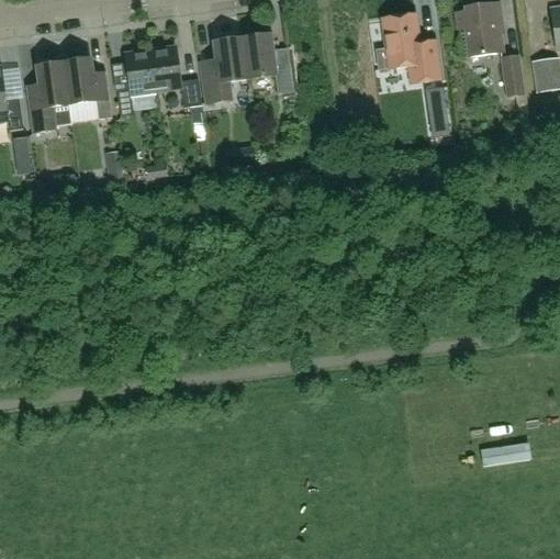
[(465,10),(455,12),(458,29),(463,28),(468,56),(502,51),(497,22),(501,22),(499,2),(463,7),(465,10)]
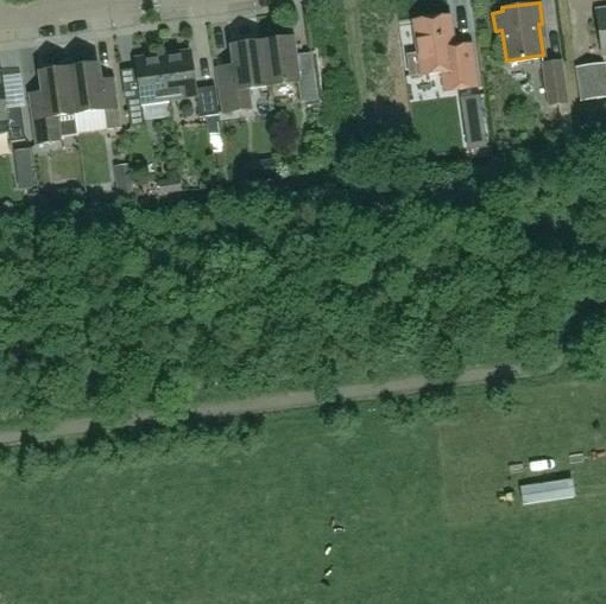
[(605,7),(595,8),(601,53),(605,52),(605,7)]
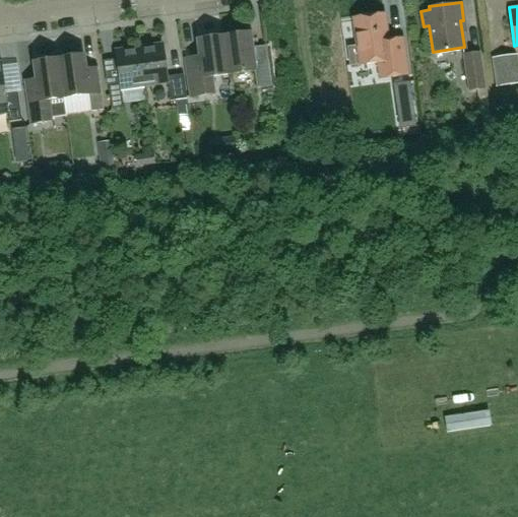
[(383,12),(352,16),(357,45),(346,46),(349,64),(377,60),(380,76),(406,73),(401,37),(387,39),(383,12)]
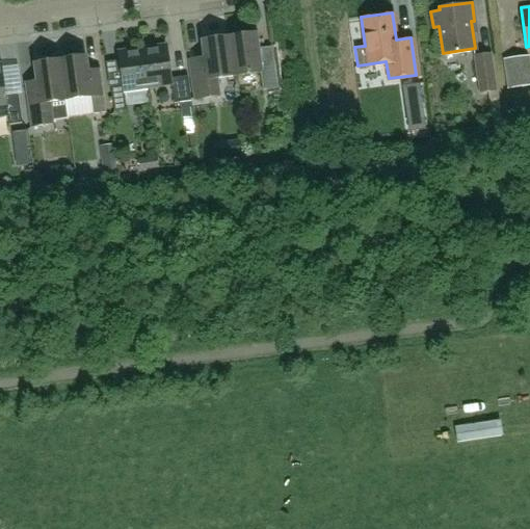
[(255,31),(228,35),(233,74),(260,71),(262,88),(276,86),(271,45),(257,47),(255,31)]
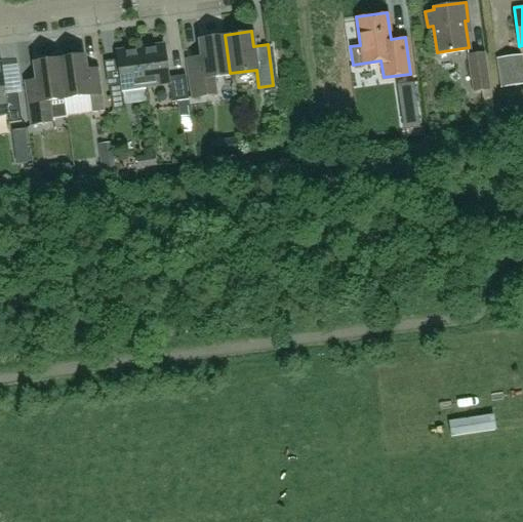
[(212,76),(230,73),(225,35),(198,38),(201,63),(188,65),(192,95),(215,92),(212,76)]
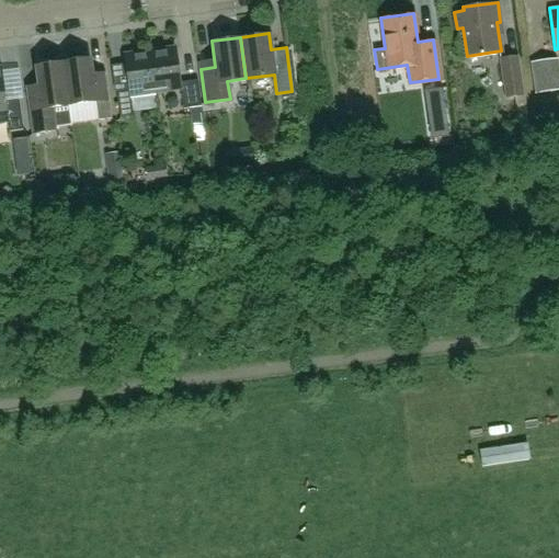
[(174,46),(149,49),(155,91),(180,88),(182,107),(201,104),(197,78),(179,81),(174,46)]
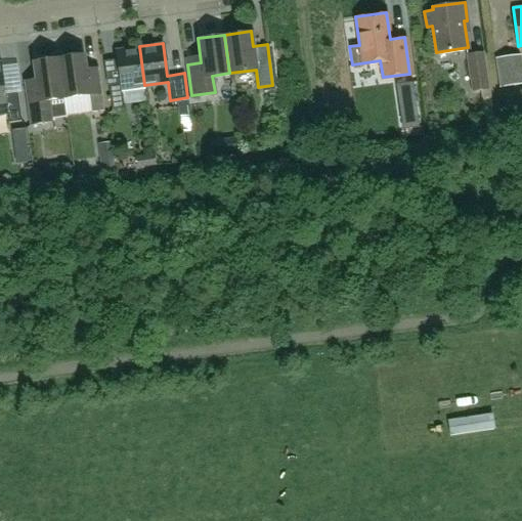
[(144,85),(139,46),(115,50),(120,82),(107,84),(112,109),(123,106),(121,88),(144,85)]
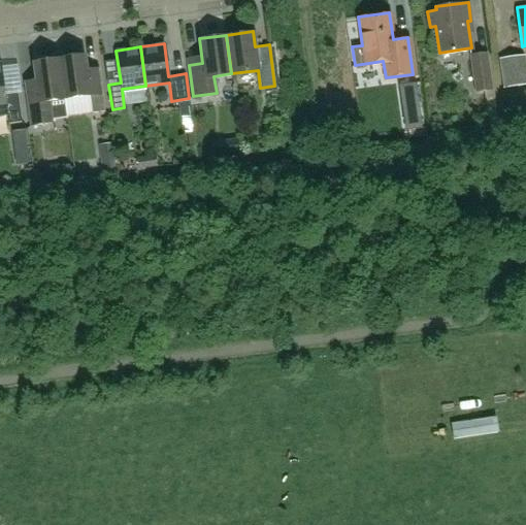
[(483,89),(491,88),(492,88),(487,52),(469,54),(474,91),(483,89)]
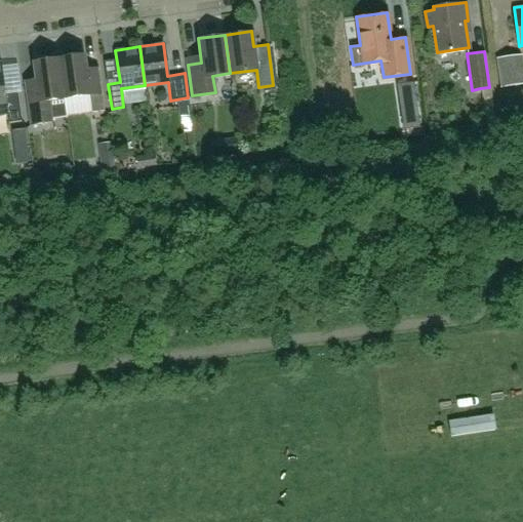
[(522,81),(522,71),(521,53),(496,56),(499,85),(522,81)]
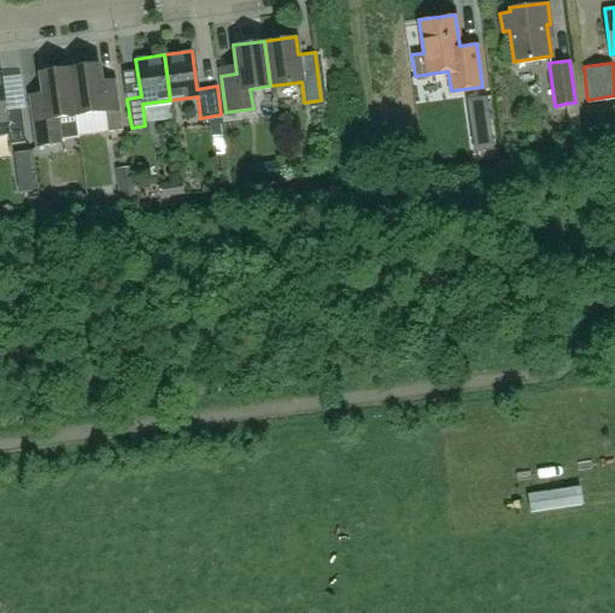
[(98,64),(69,68),(75,113),(105,110),(107,130),(122,128),(115,78),(101,81),(98,64)]
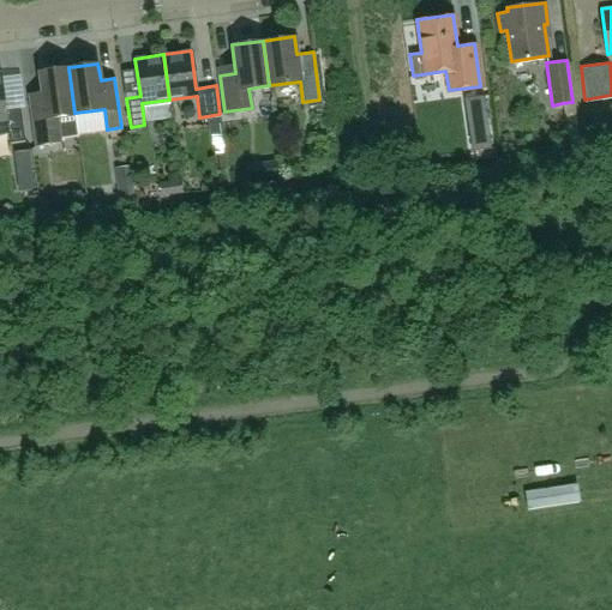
[(78,134),(75,113),(69,67),(39,72),(41,92),(27,94),(34,144),(59,140),(59,137),(78,134)]
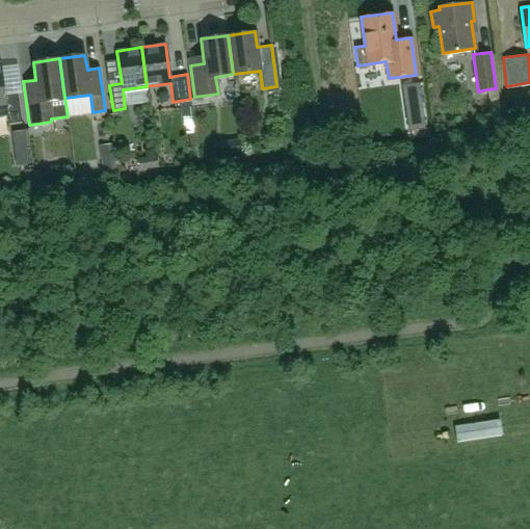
[(0,62),(0,115),(7,114),(8,123),(21,121),(17,93),(4,94),(1,65),(0,62)]
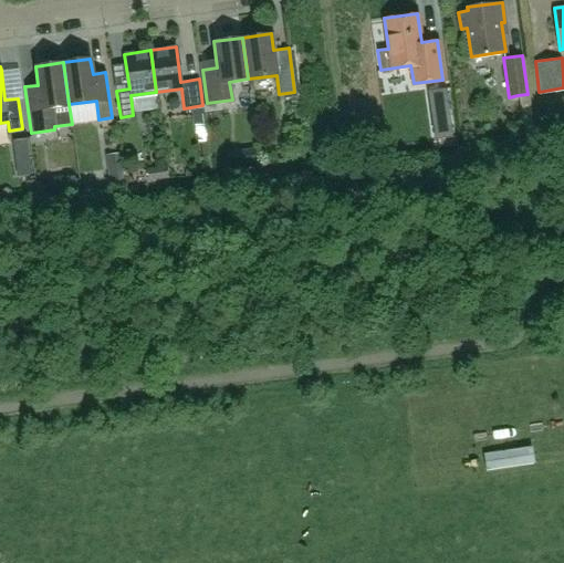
[(428,89),(435,138),(450,137),(444,86),(428,89)]
